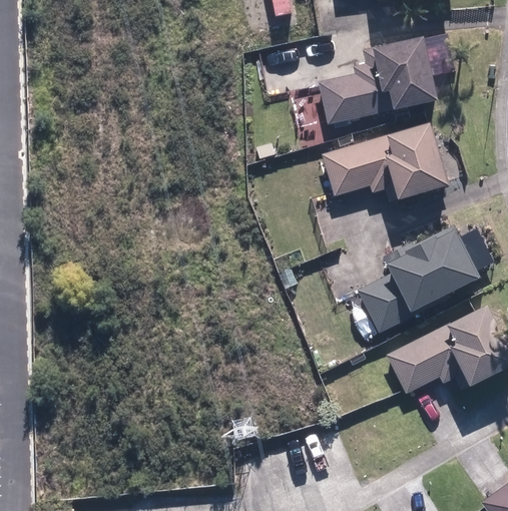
[(328,124),(444,96),(429,34),(364,50),(368,63),(354,66),(355,74),(318,83),(328,124)]
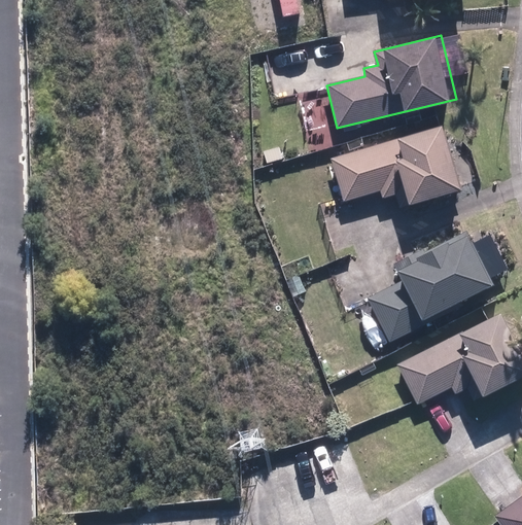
[(466,185),(448,124),(331,159),(343,200),(380,188),(383,197),(397,193),(402,206),(466,185)]
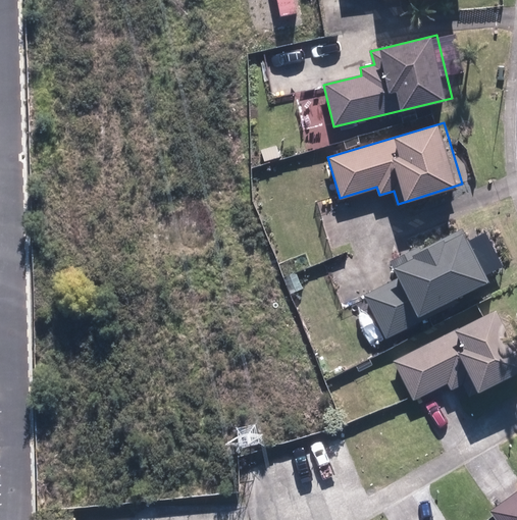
[(458,296),(494,278),(469,228),(399,263),(404,274),(364,294),(386,340),(461,302),(458,296)]
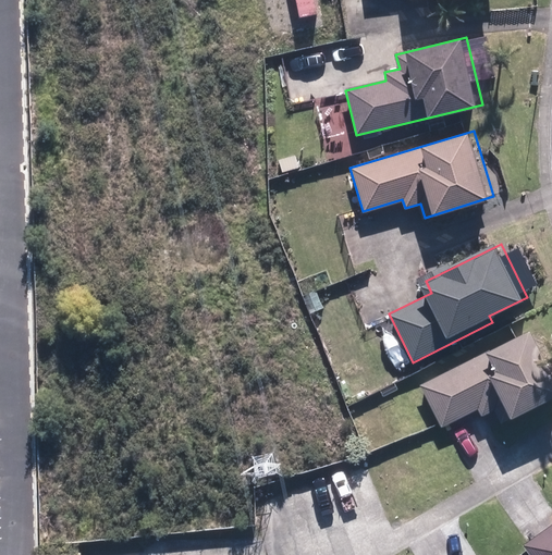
[(551,395),(551,358),(536,327),(419,385),(440,426),(477,407),(481,415),(495,408),(502,421),(551,395)]
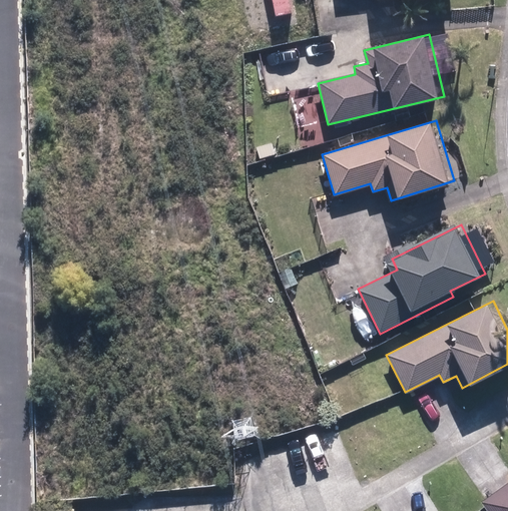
[(507,510),(507,482),(482,501),(489,510),(507,510)]
